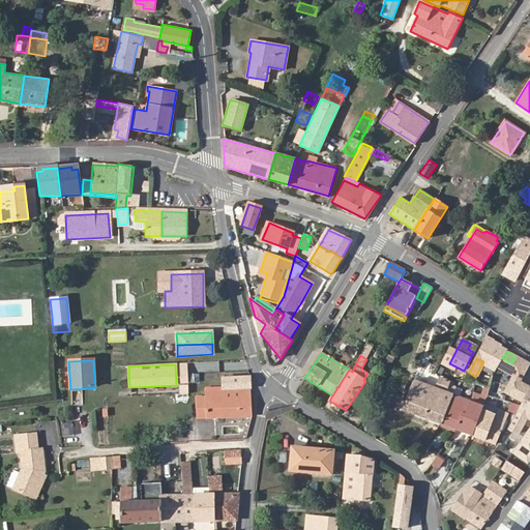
[(207,419),(252,416),(249,377),(222,379),(222,388),(205,389),(206,400),(207,419)]
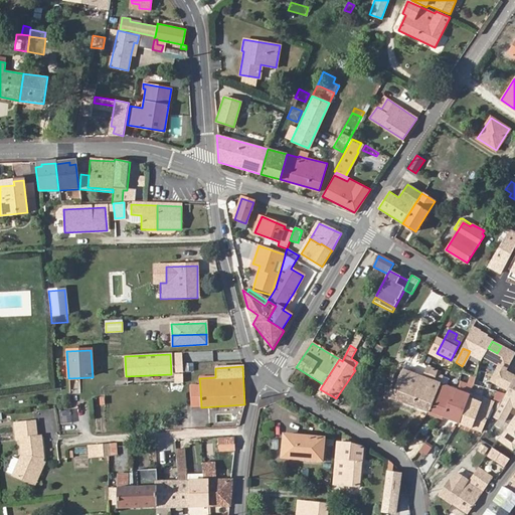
[(449,401),(443,417),(458,423),(459,423),(468,399),(473,386),(478,368),(471,366),(468,380),(462,378),(462,379),(457,391),(453,403),(449,401)]
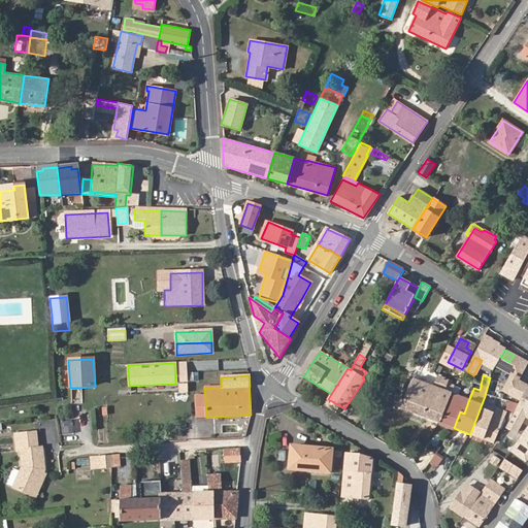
[(490,375),(490,377),(485,396),(496,399),(502,378),(490,375)]
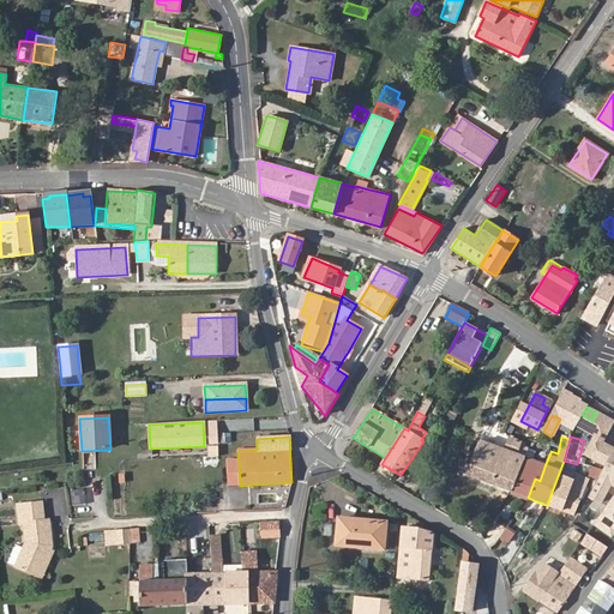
[(521,446),(521,443),(510,438),(505,451),(480,441),(468,476),(511,492),(524,458),(527,453),(528,450),(521,446)]
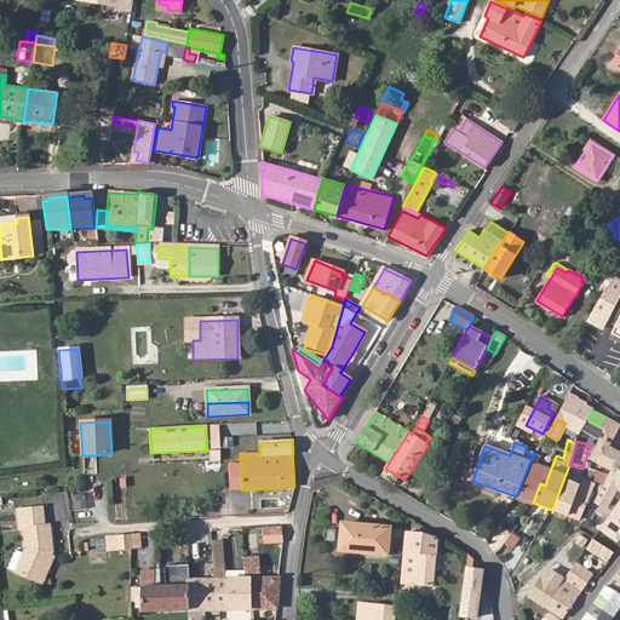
[(222,460),(222,448),(211,448),(211,460),(222,460)]
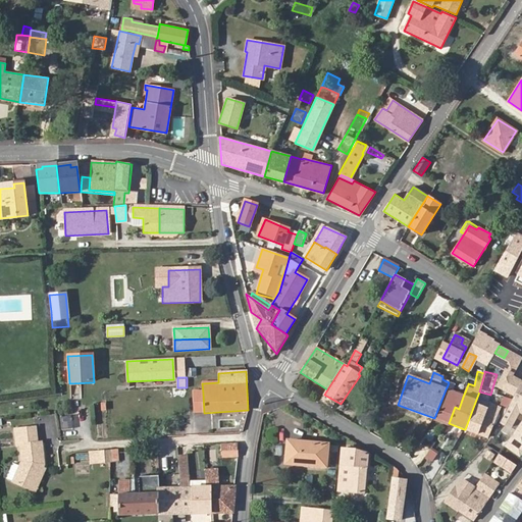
[(516,389),(519,382),(511,379),(508,386),(516,389)]
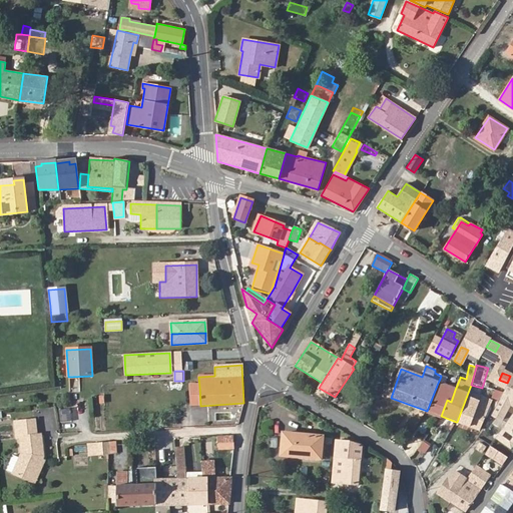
[(438,383),(427,411),(441,416),(447,400),(451,402),(455,390),(444,385),(438,383)]
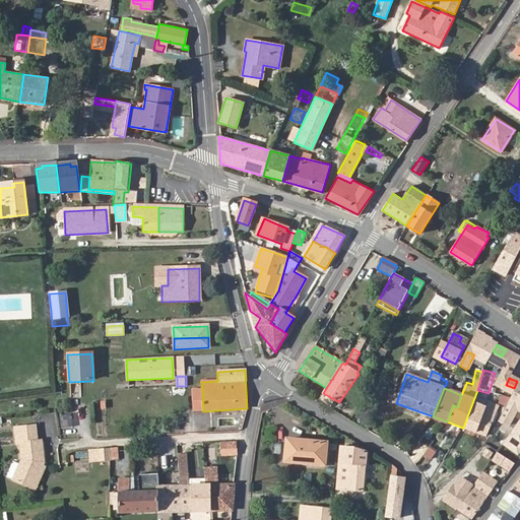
[(194,411),(203,411),(202,392),(193,393),(194,411)]
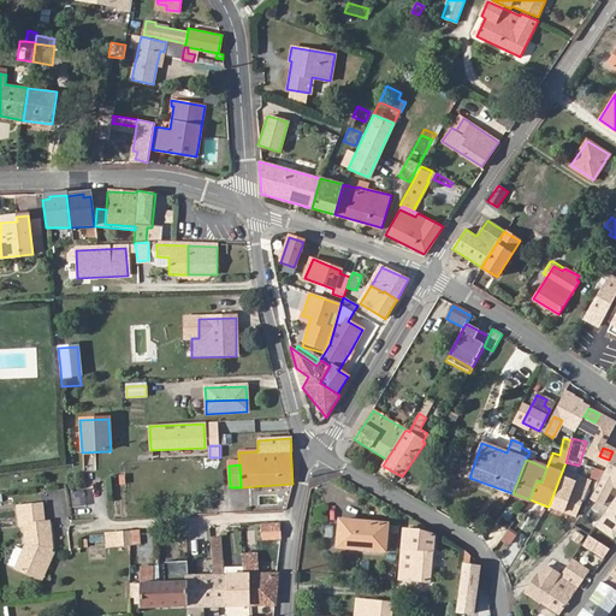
[(560,478),(549,507),(576,517),(588,489),(586,487),(578,485),(560,478)]
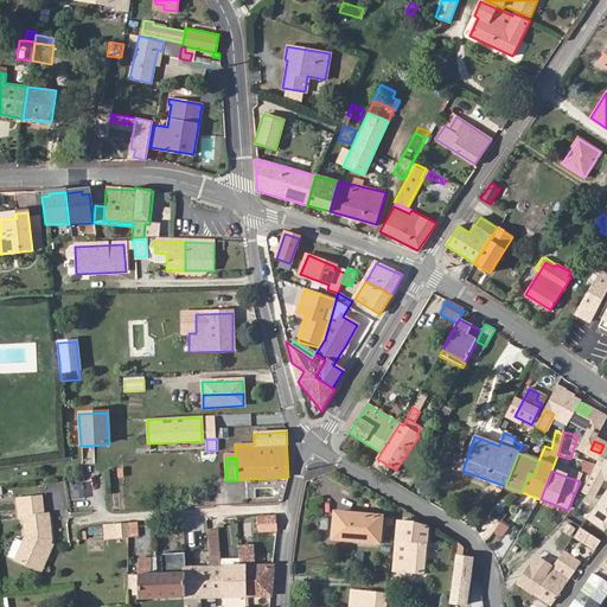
[(84,481),(71,484),(74,498),(87,496),(84,481)]
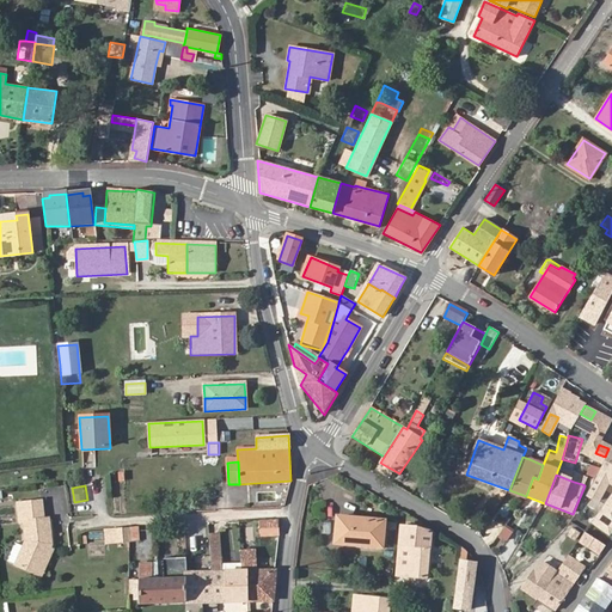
[(22,502),(23,520),(28,520),(29,539),(18,565),(38,576),(47,557),(44,556),(48,550),(49,551),(51,545),(53,545),(50,518),(46,519),(44,500),(22,502)]
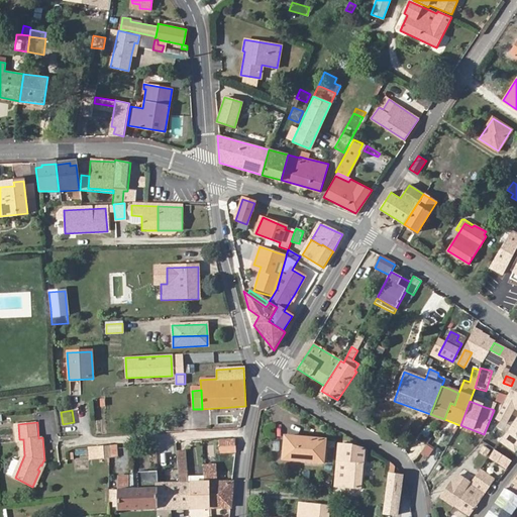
[(311,459),(322,460),(324,440),(286,437),(284,459),(311,461),(311,459)]
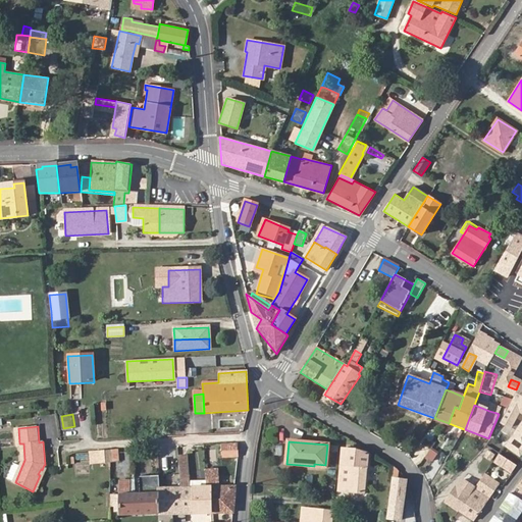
[(237,445),(221,445),(221,455),(228,455),(228,457),(238,457),(237,445)]
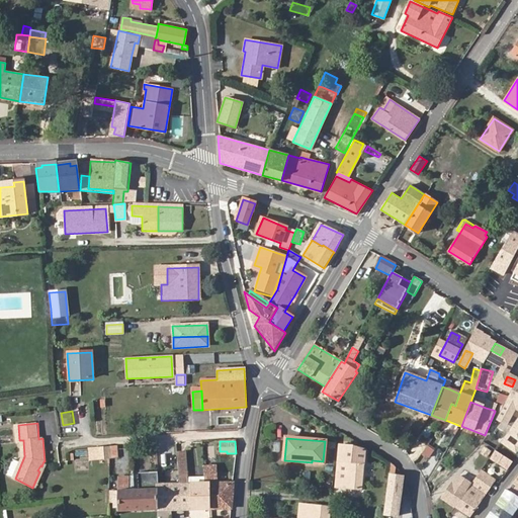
[(116,458),(115,446),(97,447),(99,459),(109,458),(116,458)]
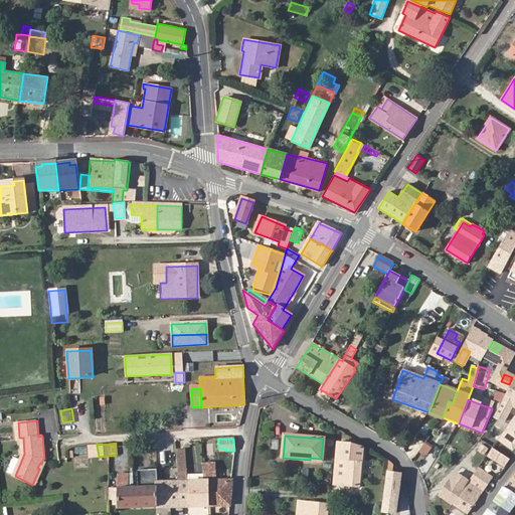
[(333,484),(360,487),(363,448),(350,445),(337,444),(333,484)]
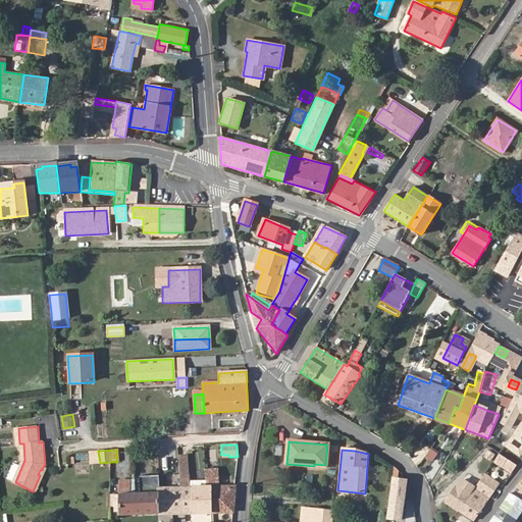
[(100,463),(98,451),(87,452),(91,473),(96,472),(96,470),(111,468),(110,462),(100,463)]
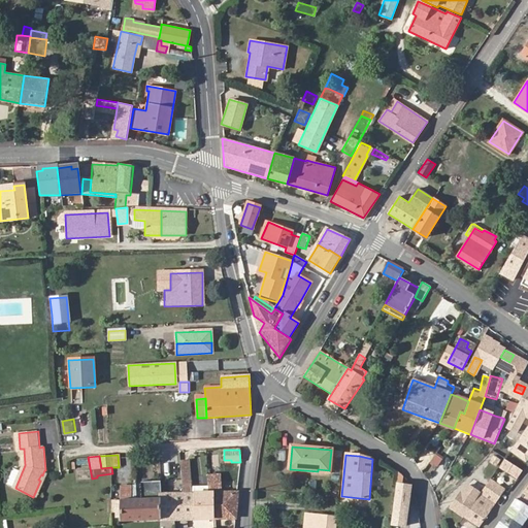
[(132,457),(123,457),(123,482),(132,482),(132,457)]
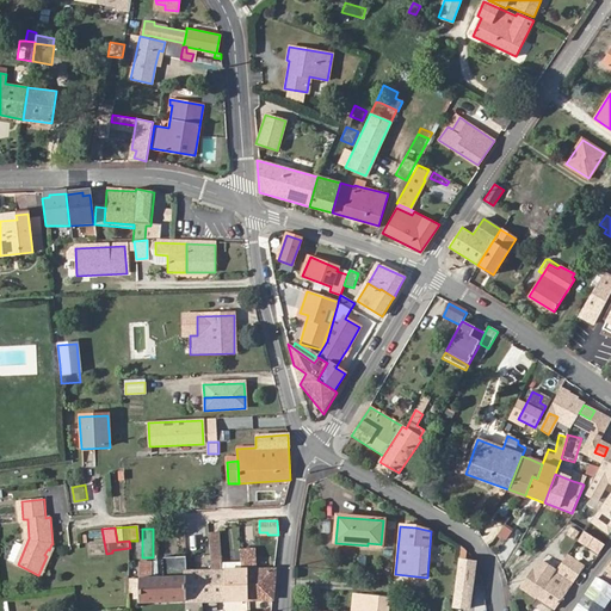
[(596,539),(584,531),(578,539),(598,553),(603,547),(594,541),(596,539)]
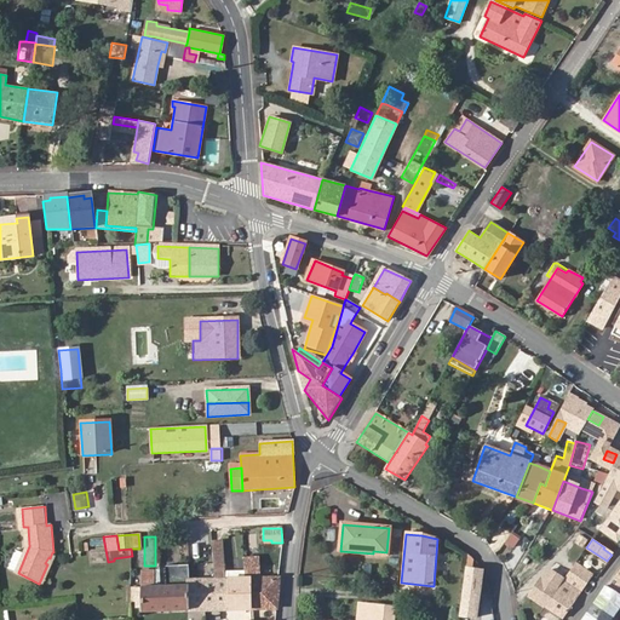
[(222,552),(211,552),(213,579),(224,579),(222,552)]
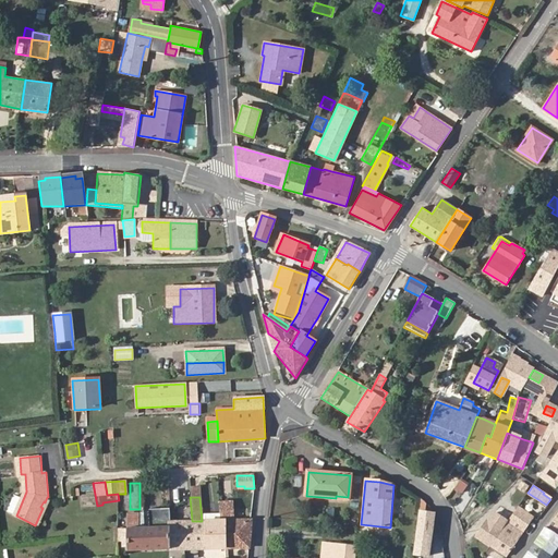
[(49,504),(45,502),(44,501),(40,507),(43,508),(35,525),(39,526),(49,504)]
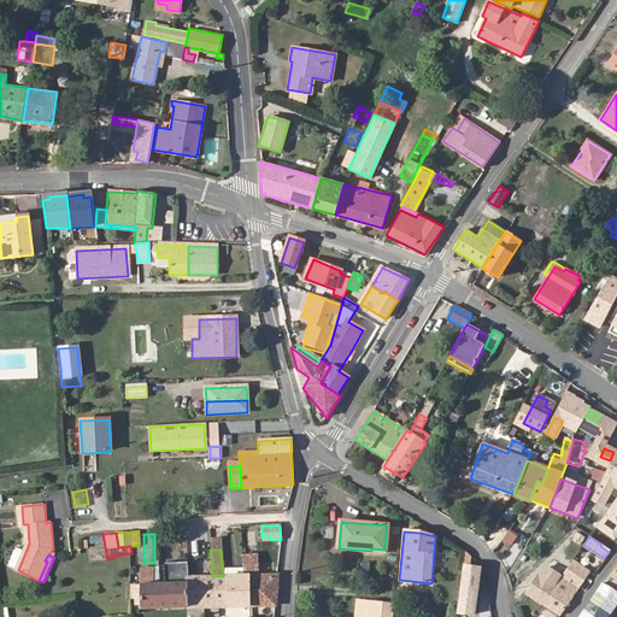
[(248,556),(244,556),(245,576),(247,576),(248,607),(274,606),(277,576),(257,576),(256,556),(248,556)]
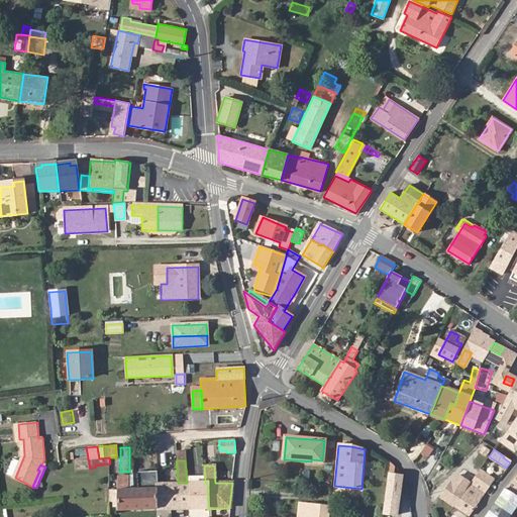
[(482,471),(494,480),(498,475),(485,467),(482,471)]
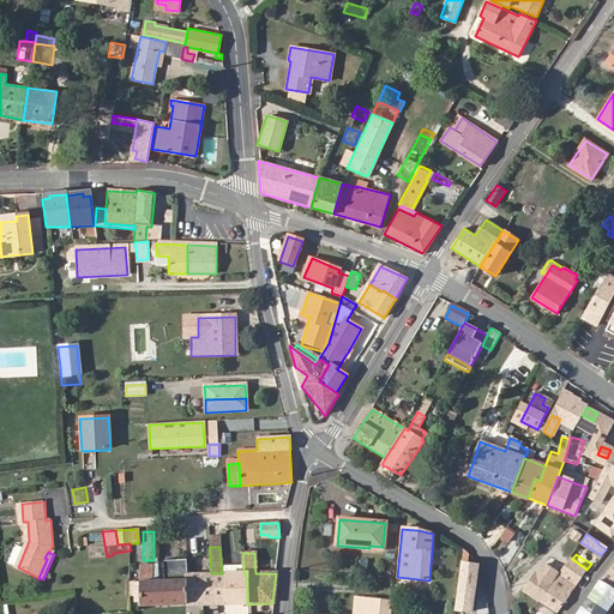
[(557,575),(539,601),(557,613),(587,570),(572,559),(570,558),(557,575)]
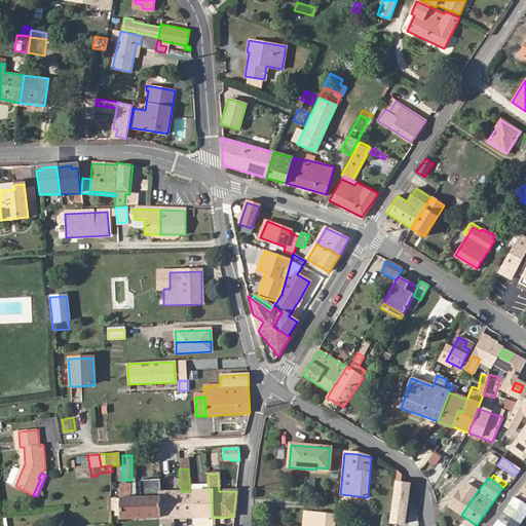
[(120,493),(135,493),(135,482),(120,482),(120,493)]
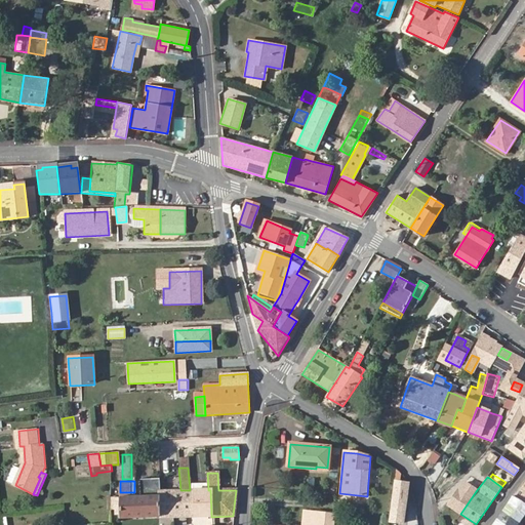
[(524,481),(514,496),(524,505),(524,481)]
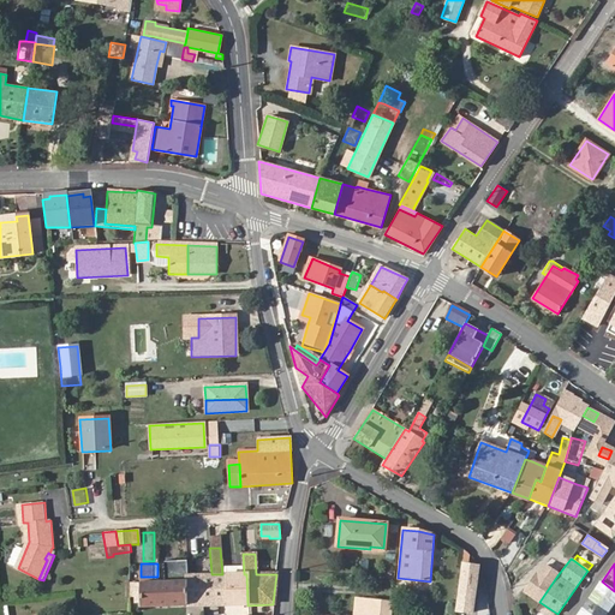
[(477,567),(463,565),(457,611),(471,613),(477,567)]
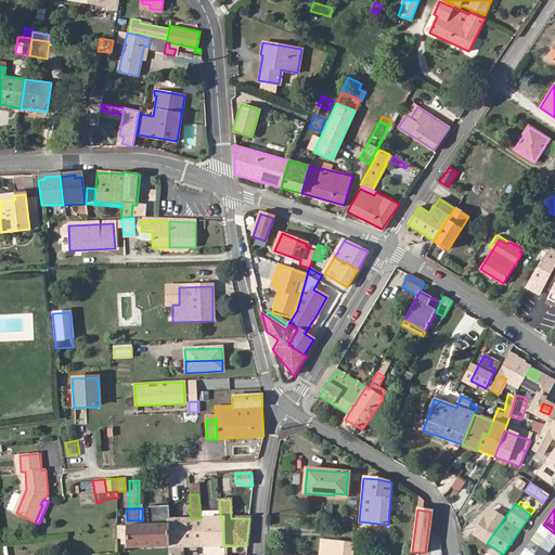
[(473,533),(487,543),(503,519),(489,510),(473,533)]
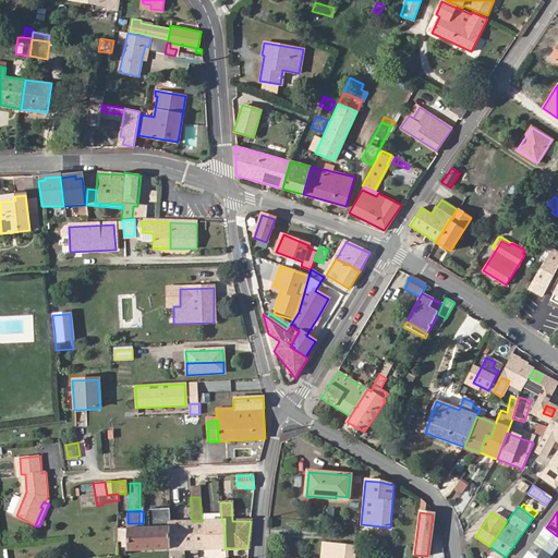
[(146,519),(147,528),(168,528),(168,522),(168,518),(146,519)]
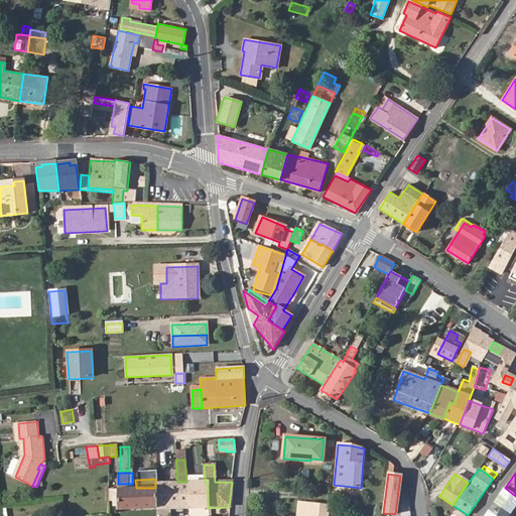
[(186,482),(177,482),(155,483),(155,488),(136,488),(117,489),(118,510),(174,508),(190,508),(188,482),(186,482)]
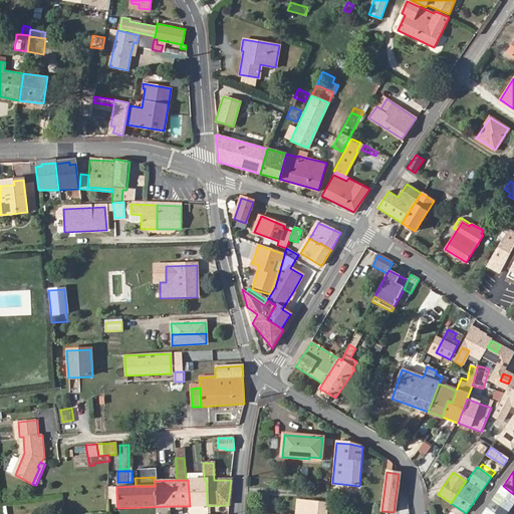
[(206,480),(204,480),(188,480),(190,506),(207,506),(206,480)]
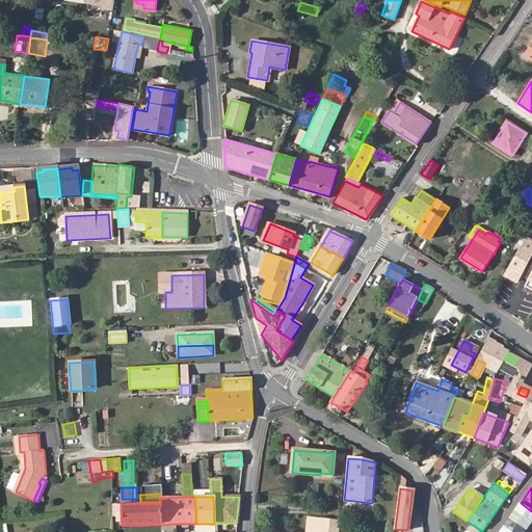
[(531,511),(521,503),(499,531),(523,531),(531,519),(531,511)]
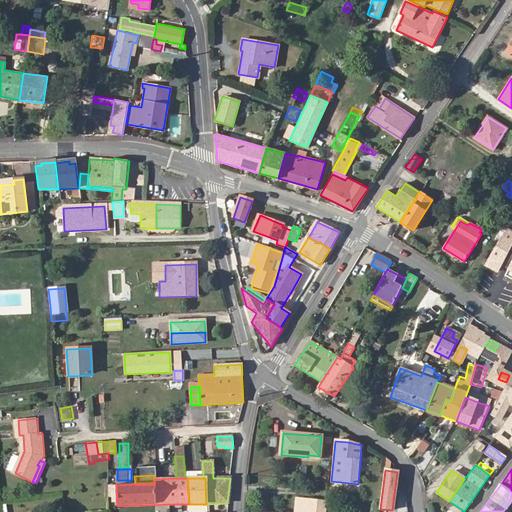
[(294,511),(326,511),(327,501),(296,498),(294,511)]
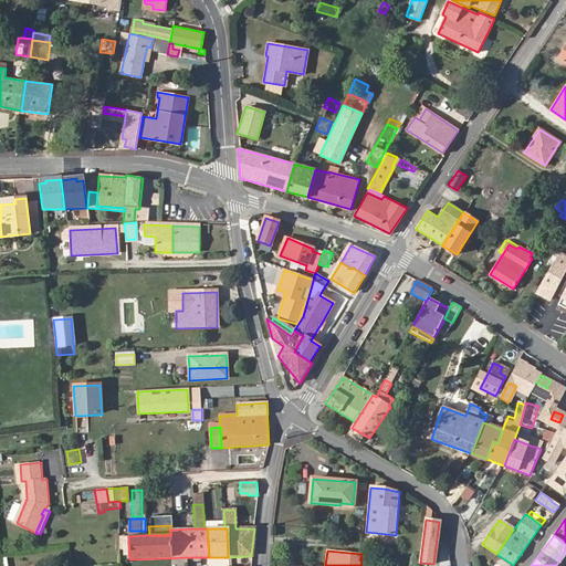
[(565,565),(565,552),(556,565),(565,565)]
